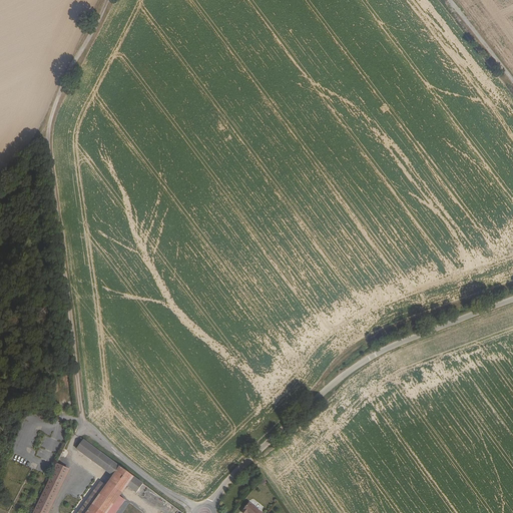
[(120,467),(84,440),(77,450),(113,476),(120,467)]
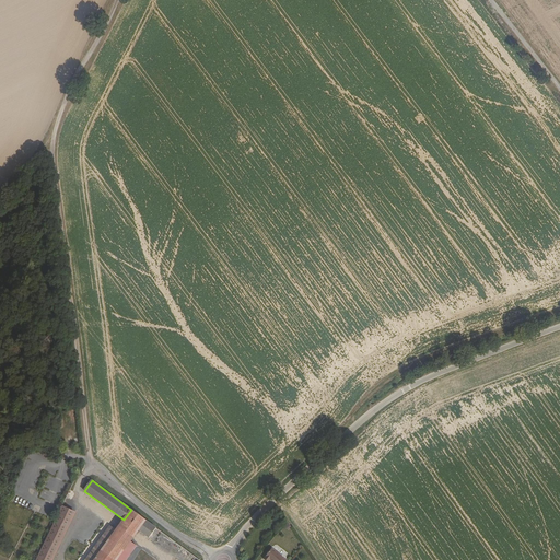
[(63,504),(36,559),(50,559),(76,510),(63,504)]
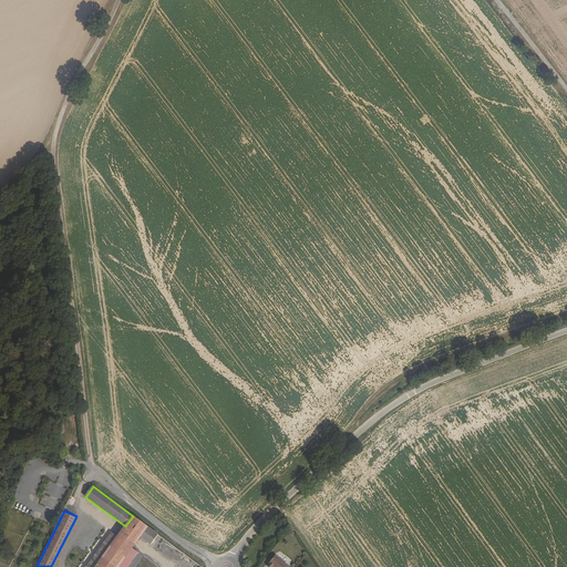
[(147,526),(133,516),(125,526),(117,537),(95,566),(117,566),(132,547),(147,526)]
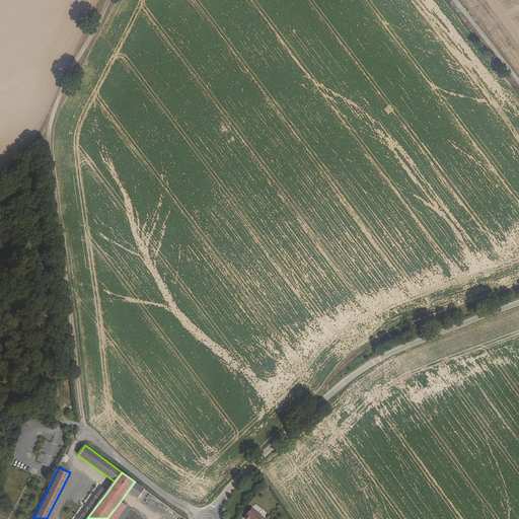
[(135,482),(128,492),(138,499),(145,490),(135,482)]
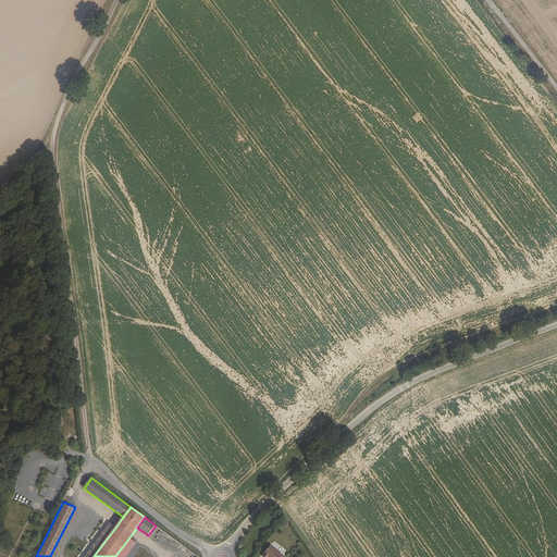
[(94,556),(115,528),(109,523),(85,556),(94,556)]
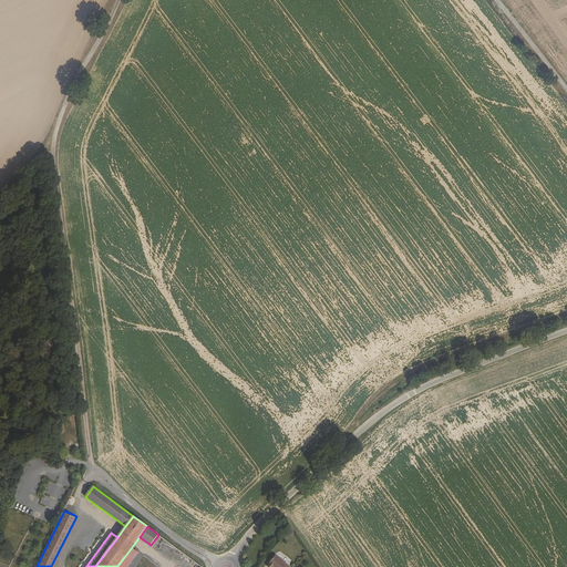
[(126,566),(138,553),(132,547),(117,566),(126,566)]
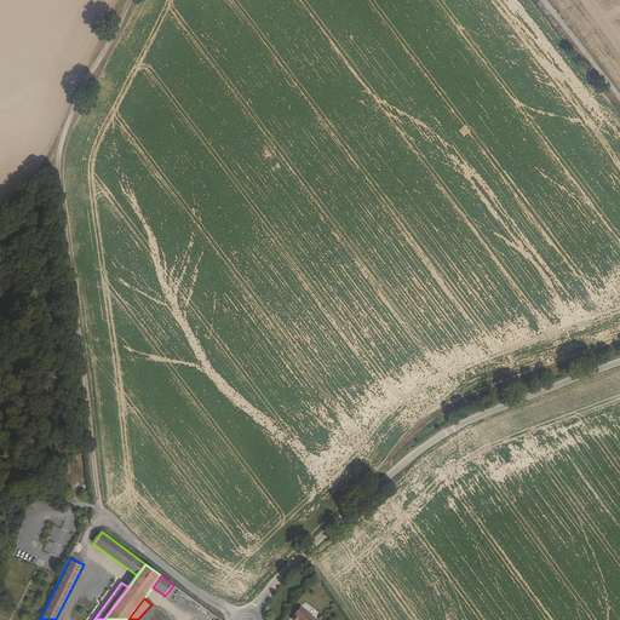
[(316,619),(314,618),(314,616),(302,607),(292,618),(293,619),(298,619),(299,619),(316,619)]
